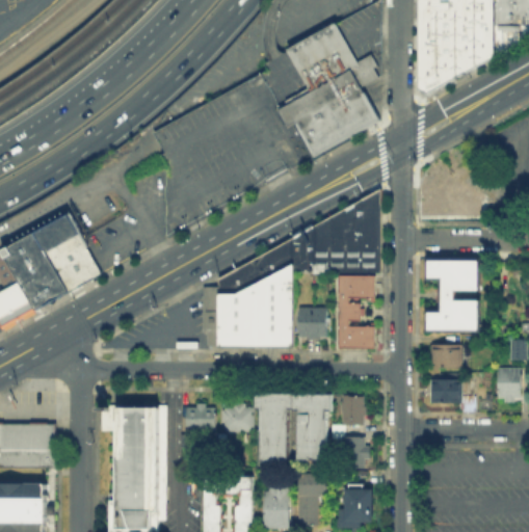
[(528,0),(418,0),(418,96),(528,41),(528,0)]
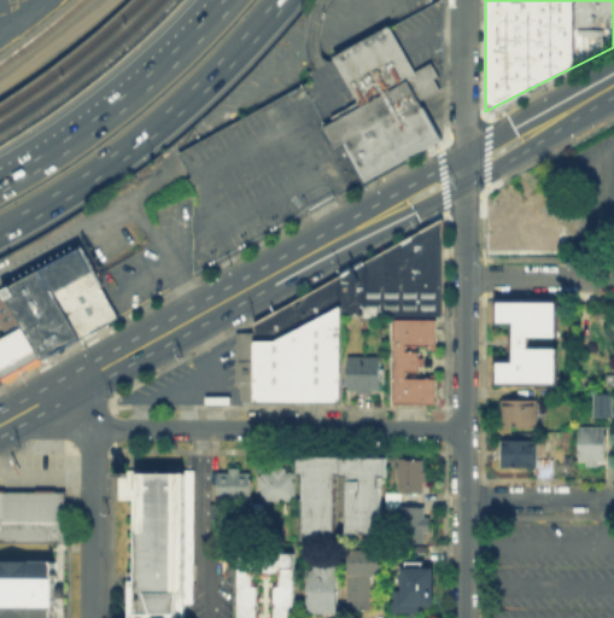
[(390,28),(415,74),(428,66),(440,89),(417,103),(439,141),(363,185),(340,144),(332,149),(320,126),(356,105),(332,60),(390,28)]
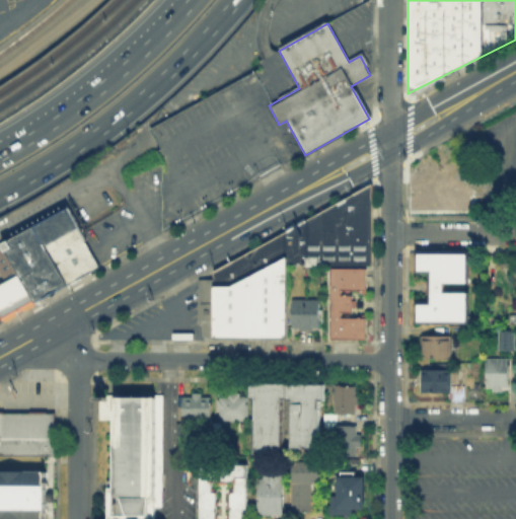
[(404,214),(469,214),(469,184),(442,184),(443,167),(432,167),(432,159),(404,159),(404,214)]
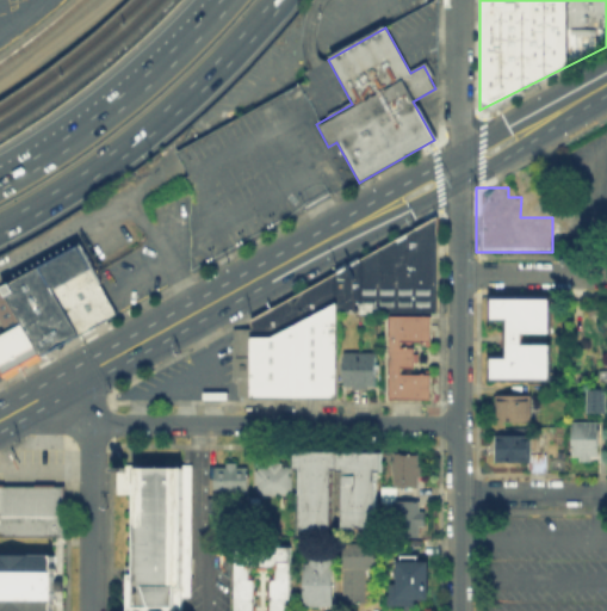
[(395,233),(433,213),(433,309),(394,309),(395,233)]
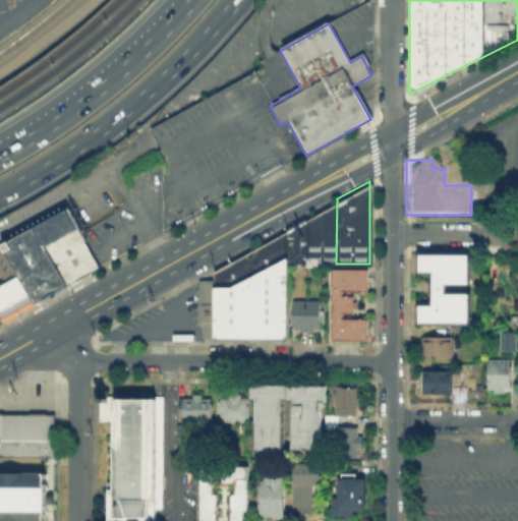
[(286,225),(337,198),(336,264),(285,264),(285,257),(286,225)]
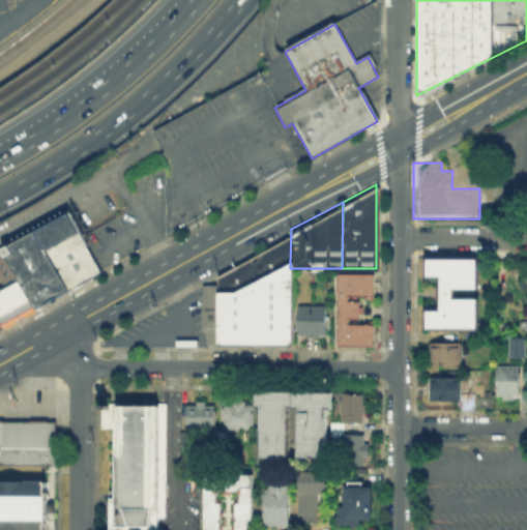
[(34,305),(65,288),(45,249),(76,232),(65,213),(2,247),(34,305)]
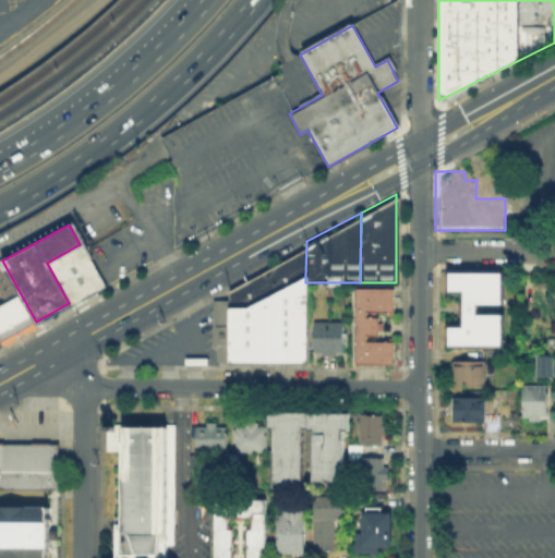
[(221,311),(242,311),(305,276),(306,241),(225,289),(221,311)]
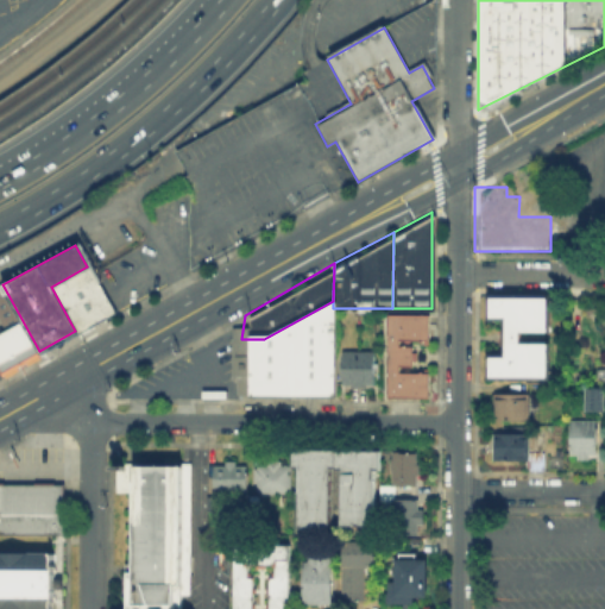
[(87,267),(112,311),(75,331),(51,287),(87,267)]
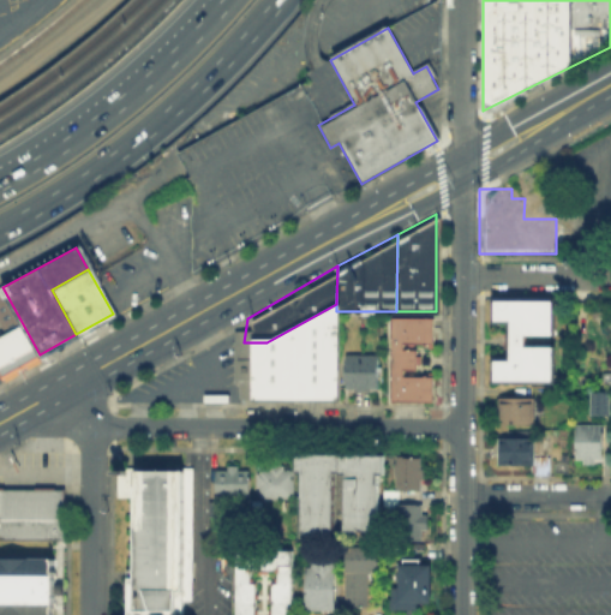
[(0,375),(1,377),(40,354),(3,287),(0,288),(0,375)]
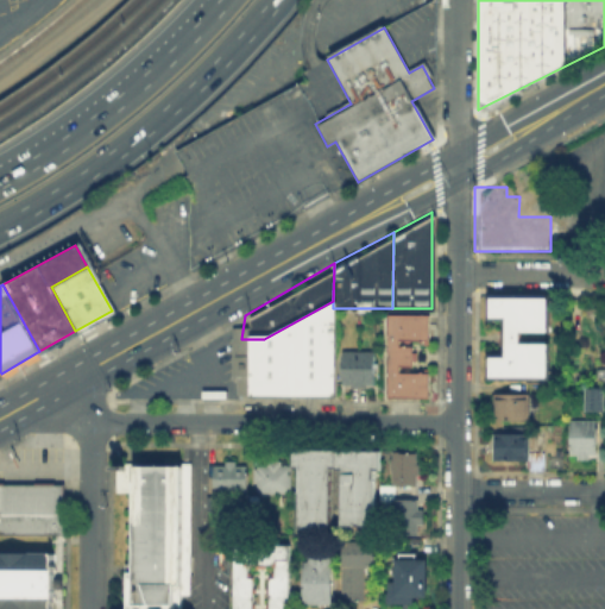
[(489,378),(489,355),(503,355),(503,319),(490,319),(490,296),(547,296),(547,330),(522,330),(522,340),(548,340),(548,378),(489,378)]
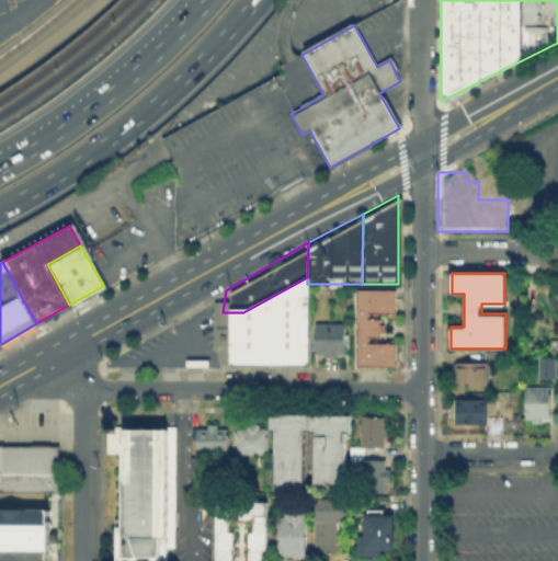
[(223,367),(223,312),(243,312),(307,277),(307,284),(306,368),(223,367)]
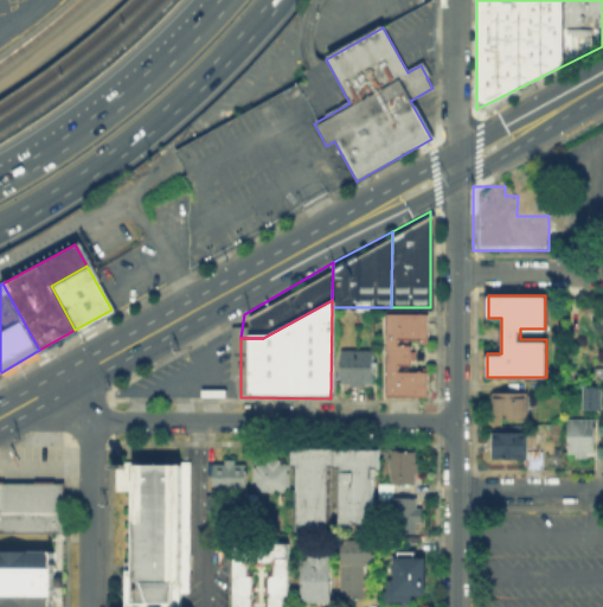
[(427,313),(386,312),(384,396),(425,397),(425,371),(397,371),(397,364),(409,364),(409,345),(396,345),(397,337),(425,338),(427,313)]
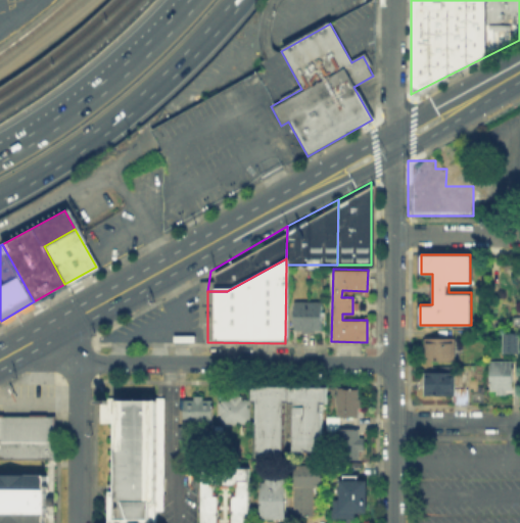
[(293,301),(321,300),(321,332),(293,333),(293,301)]
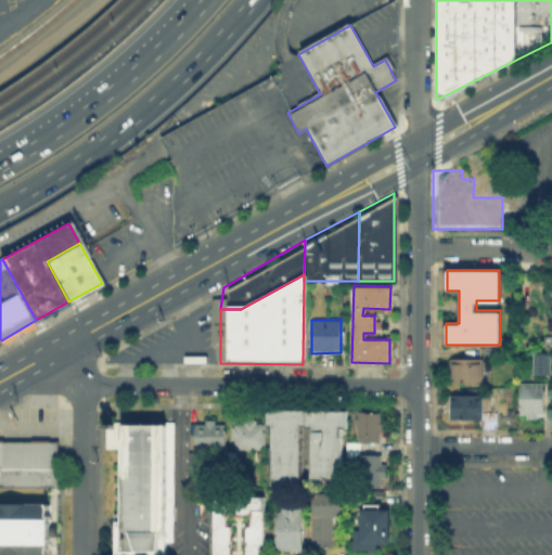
[(540,374),(540,359),(551,359),(551,374),(540,374)]
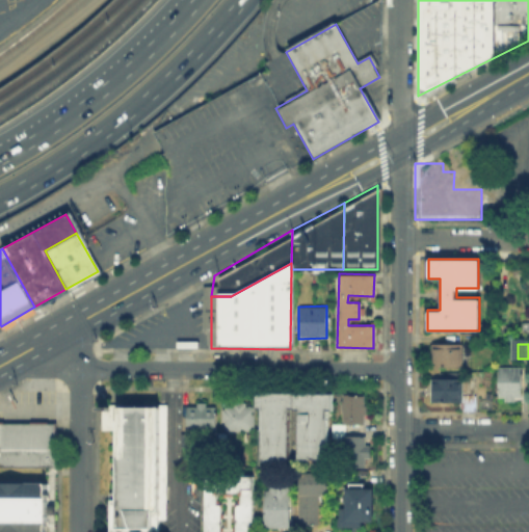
[(460,347),(460,369),(431,369),(432,347),(460,347)]
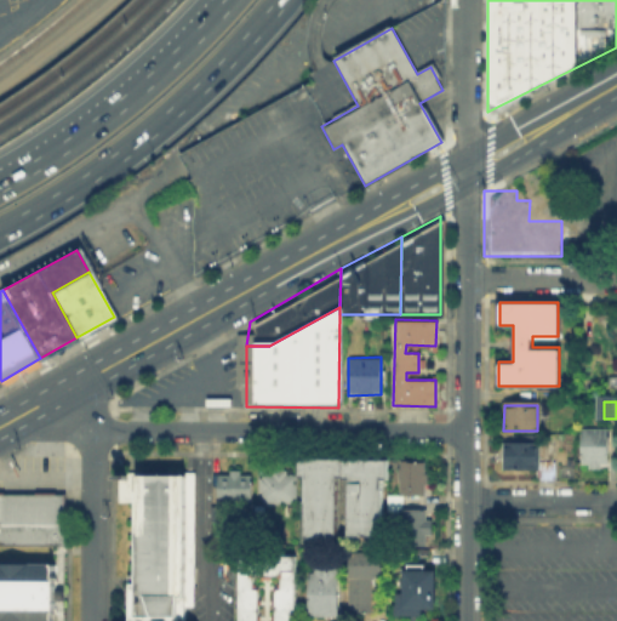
[(605,432),(605,471),(581,471),(581,432),(605,432)]
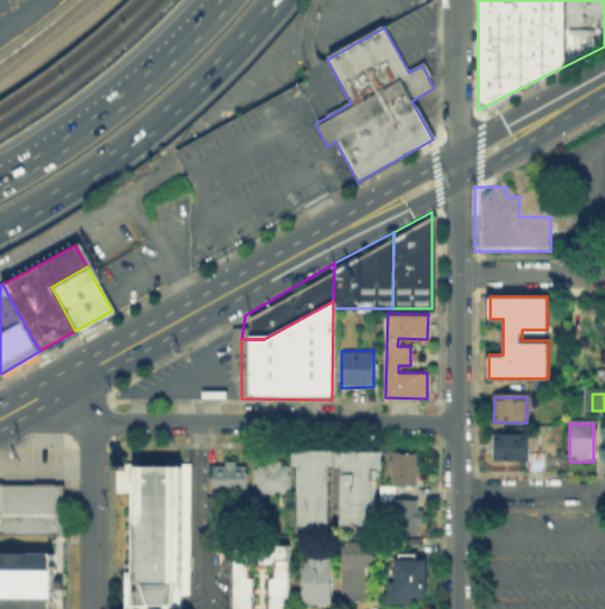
[(540,437),(540,454),(529,454),(529,462),(495,462),(495,437),(540,437)]
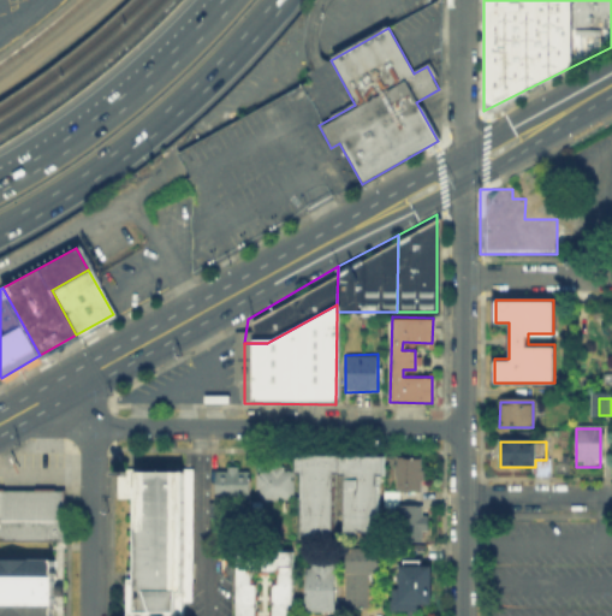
[(382,456),(382,475),(379,475),(378,534),(344,534),(344,474),(334,474),(334,535),(301,535),(302,474),(296,474),(296,456),(382,456)]
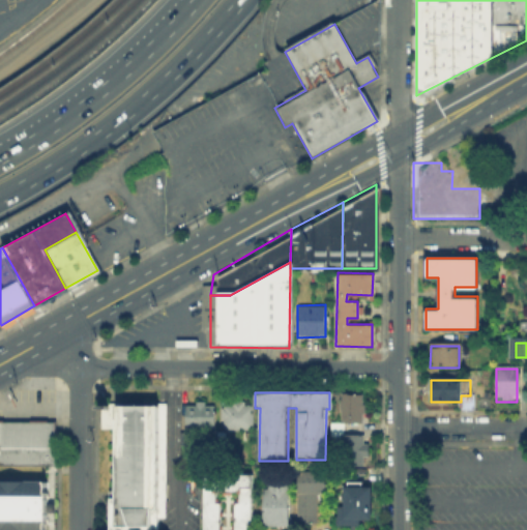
[(341,424),(341,395),(363,395),(363,424),(341,424)]
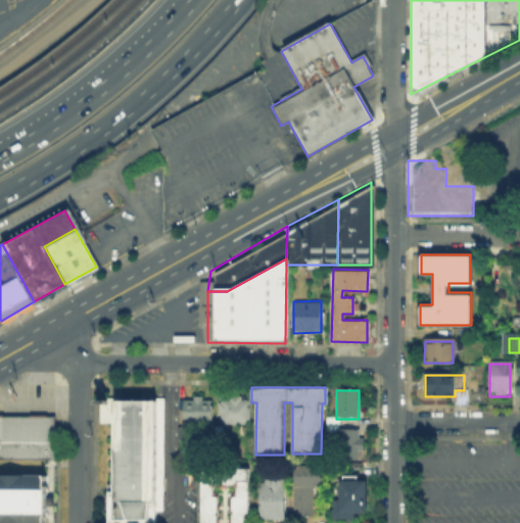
[(191,395),(191,399),(181,399),(181,422),(210,422),(210,400),(200,400),(200,395),(191,395)]
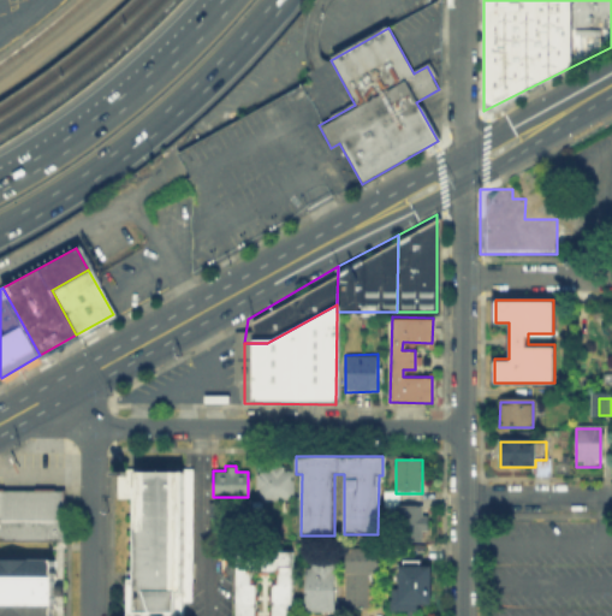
[(267,466),(267,471),(259,471),(257,474),(255,474),(254,498),(292,499),(292,472),(281,471),(281,467),(267,466)]
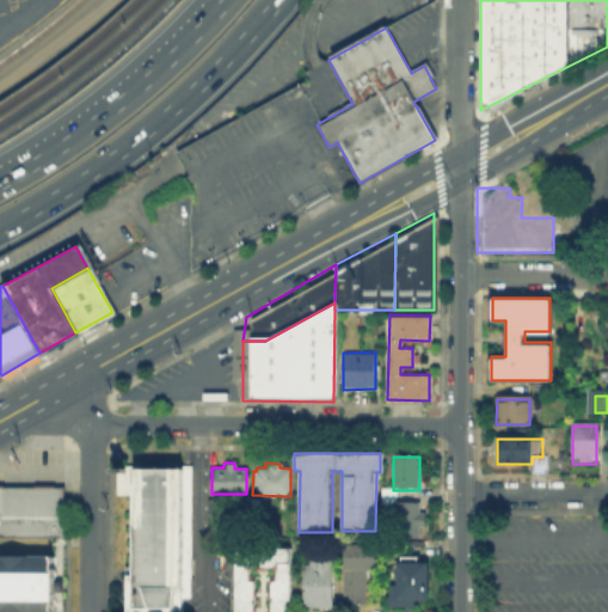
[(116,469),(116,494),(130,494),(130,573),(123,573),(123,611),(179,611),(179,597),(186,597),(188,470),(116,469)]
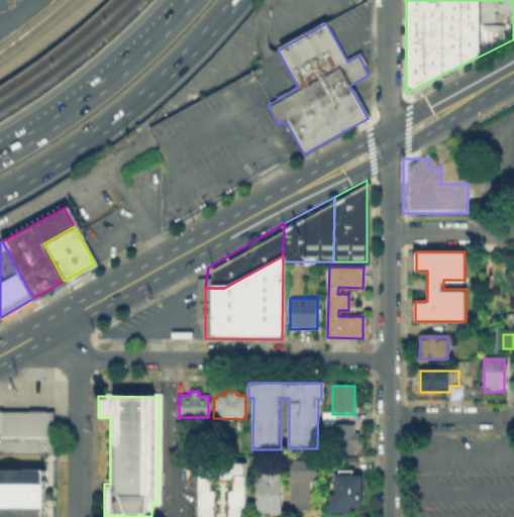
[(0,454),(52,454),(52,411),(0,411),(0,454)]
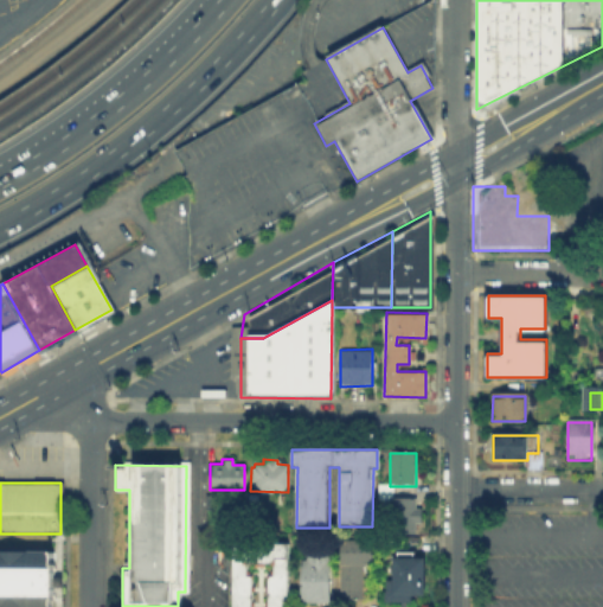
[(387,498),(387,534),(415,532),(415,524),(421,524),(421,509),(415,509),(415,498),(387,498)]
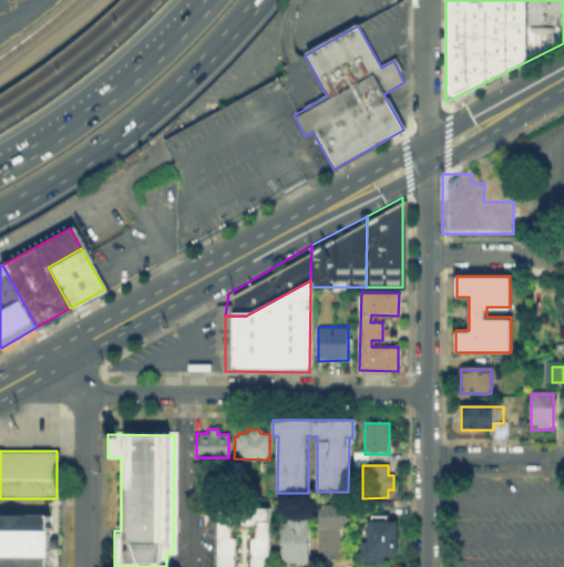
[(317,504),(316,558),(338,558),(338,528),(346,528),(346,505),(317,504)]
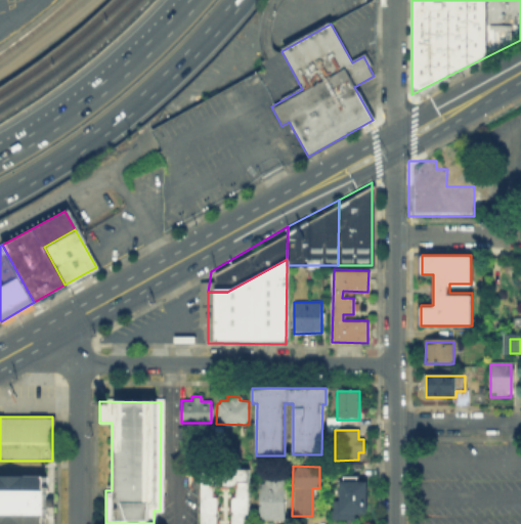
[(198,523),(198,471),(246,470),(246,523),(230,523),(230,500),(236,500),(235,484),(211,485),(211,497),(216,497),(216,523),(198,523)]
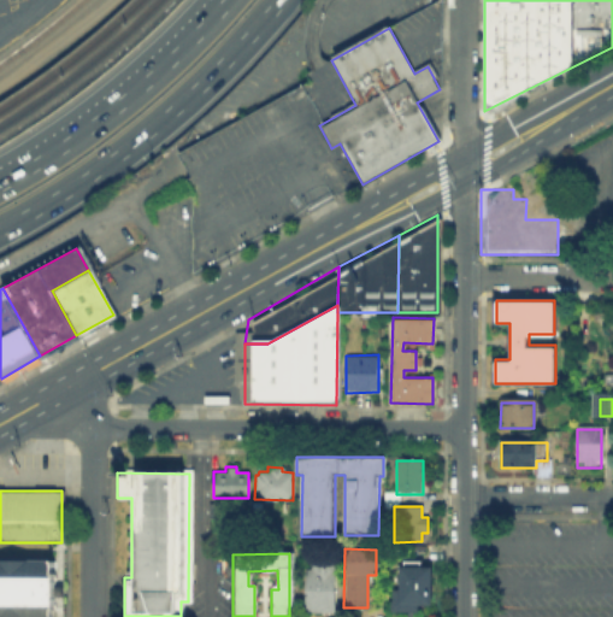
[(0,616),(52,616),(52,562),(0,560),(0,616)]
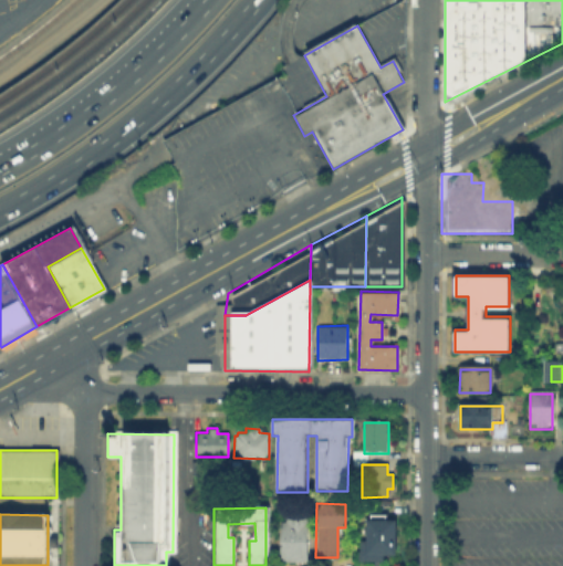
[(280,516),(306,517),(306,563),(280,562),(280,516)]
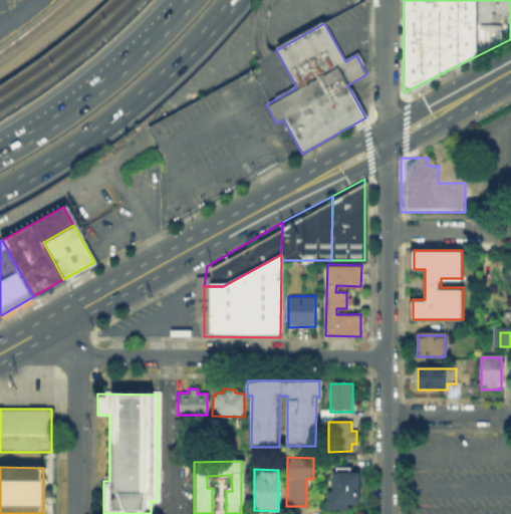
[(333,472),(332,490),(325,490),(325,509),(348,510),(348,504),(359,505),(359,472),(333,472)]
